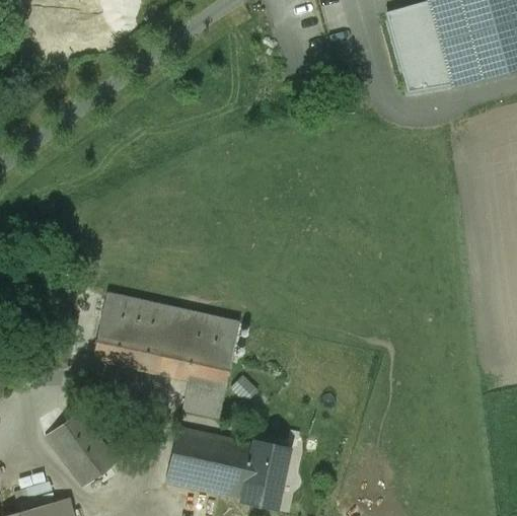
[(2,0),(16,51),(40,45),(105,27),(97,0),(2,0)]
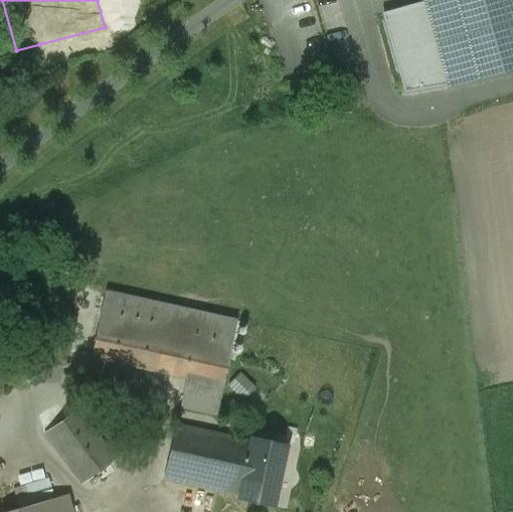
[(434,4),(433,0),(424,0),(383,12),(405,91),(456,82),(455,79),(434,4)]
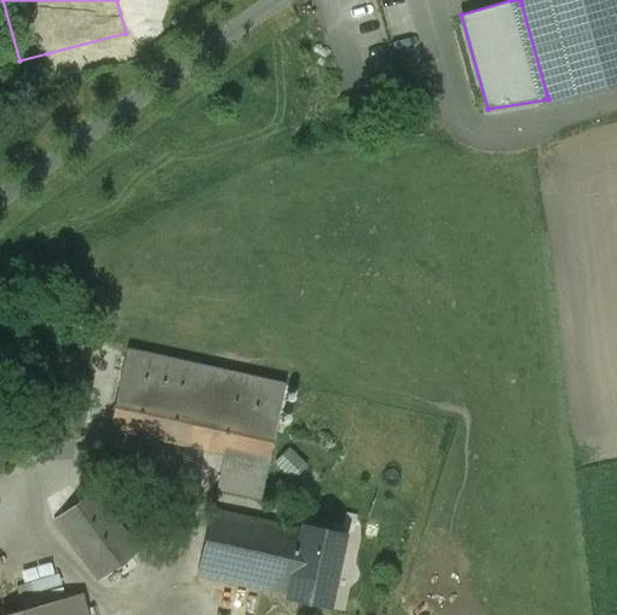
[(526,0),(528,4),(554,93),(555,100),(616,85),(616,0),(526,0)]
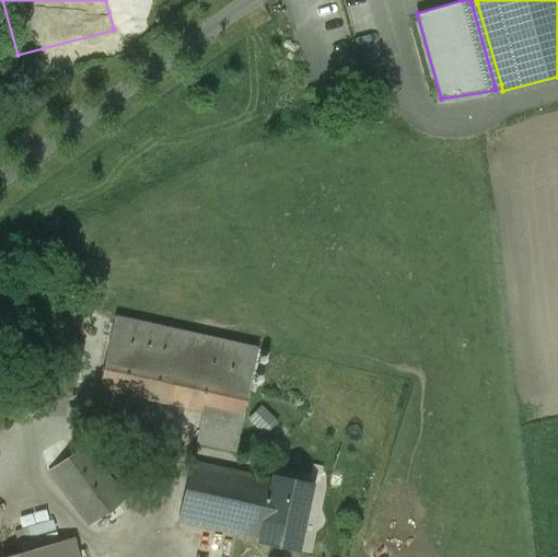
[(477,3),(472,4),(495,86),(501,84),(477,3)]
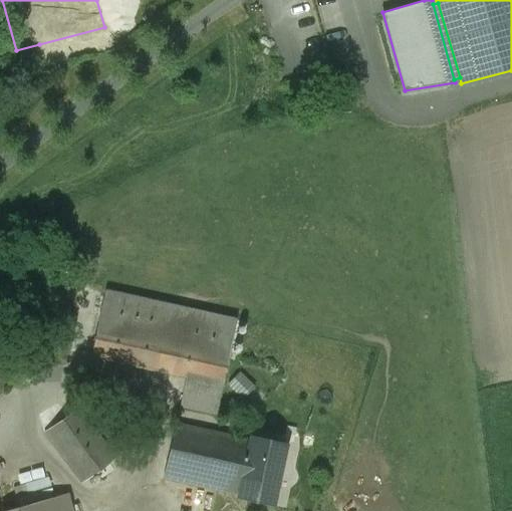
[(351,83),(343,86),(348,95),(356,92),(351,83)]
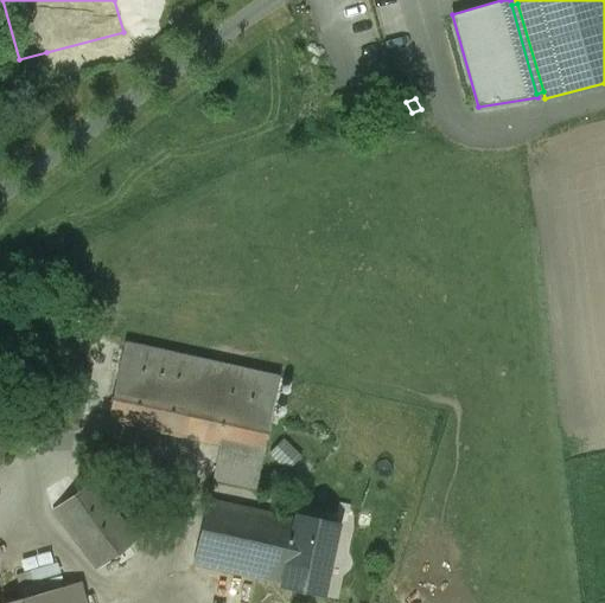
[(280,374),(126,340),(108,417),(221,442),(263,451),(280,374)]
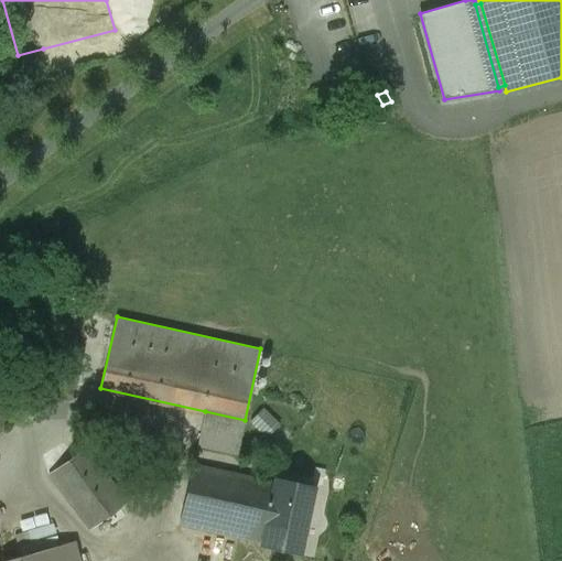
[(269,432),(283,419),(268,405),(255,417),(269,432)]
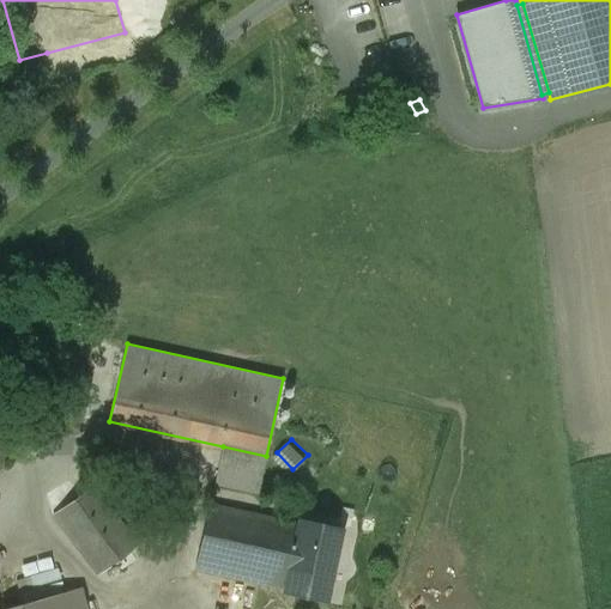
[(266,456),(223,446),(217,481),(259,491),(266,456)]
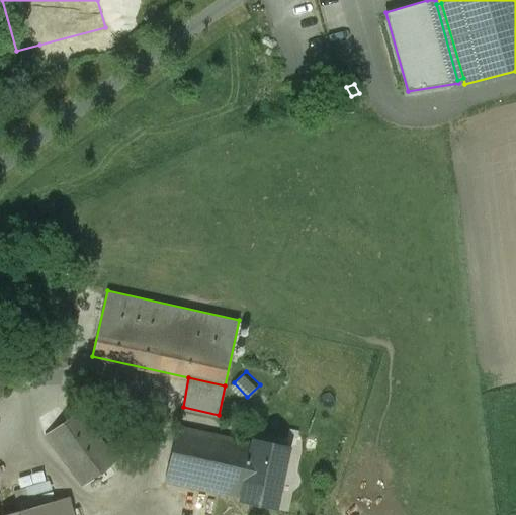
[(116,458),(80,409),(47,432),(84,483),(116,458)]
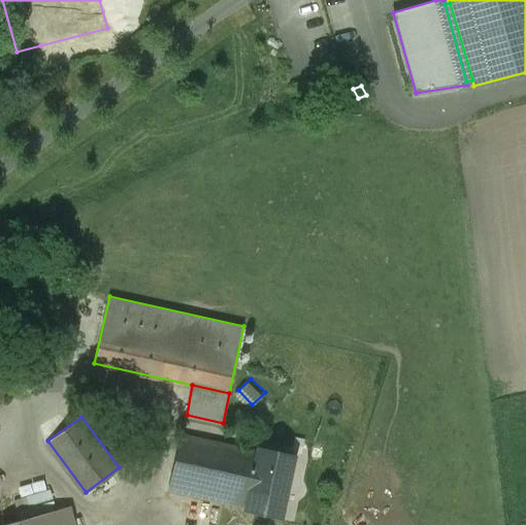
[(258,450),(182,433),(169,488),(245,505),(258,450)]
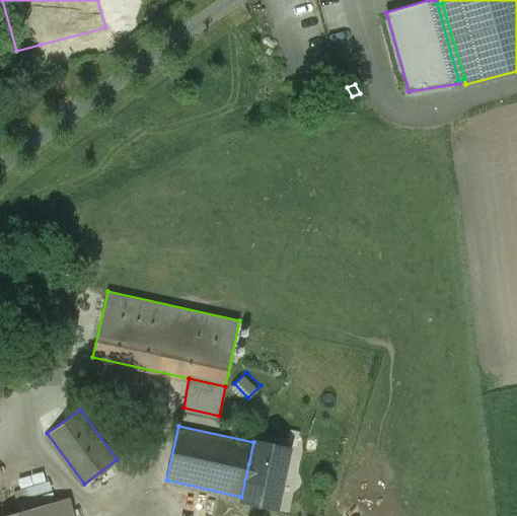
[(290,447),(254,439),(253,442),(241,497),(240,500),(277,508),(290,447)]
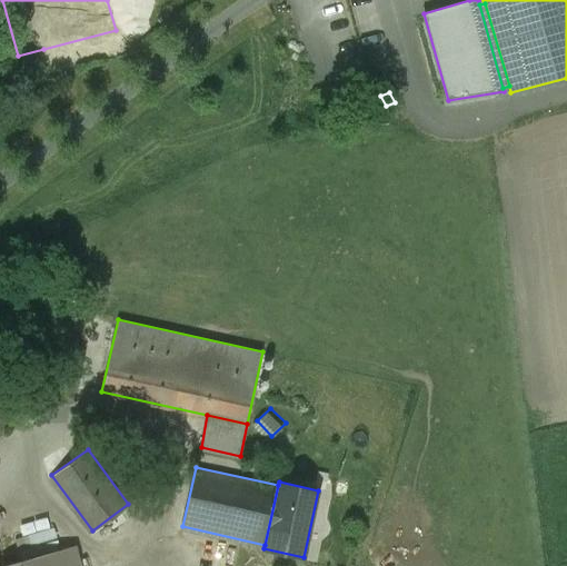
[(82,565),(77,545),(35,557),(36,565),(82,565)]
